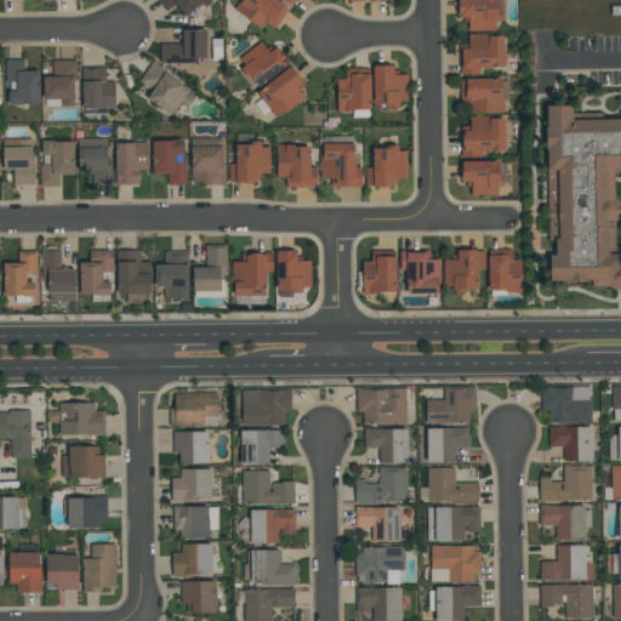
[(209,0),(211,3),(205,7),(203,3),(183,17),(175,5),(166,11),(158,0),(209,0)]
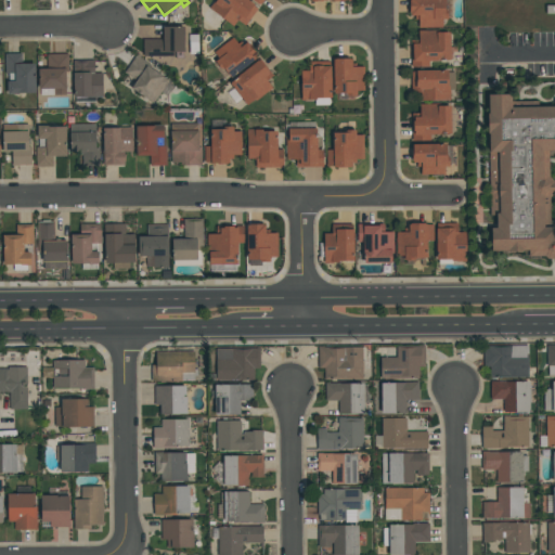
[(209,8),(214,0),(247,0),(254,4),(254,5),(257,9),(244,26),(237,21),(233,26),(209,8)]
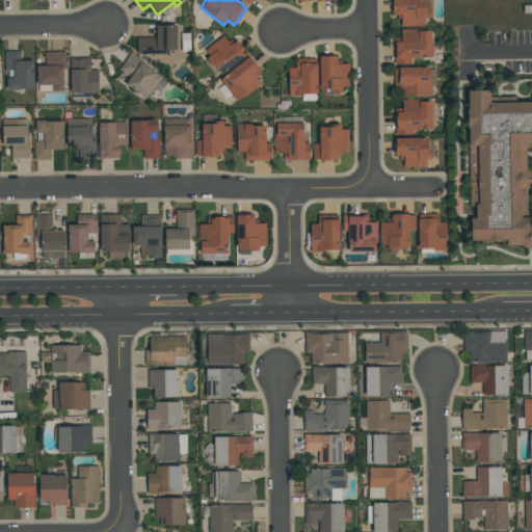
[(393,15),(393,11),(392,11),(392,0),(432,0),(433,17),(428,17),(428,19),(424,19),(424,26),(401,26),(401,19),(397,19),(397,15),(393,15)]
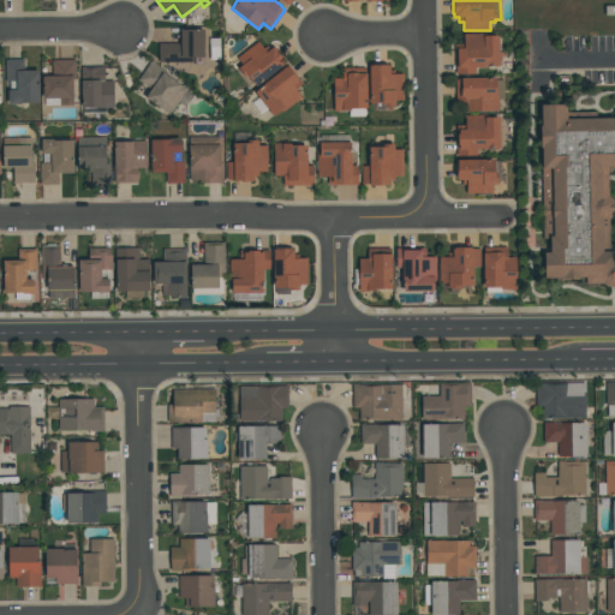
[(204,29),(204,58),(193,58),(193,63),(159,63),(159,43),(180,43),(180,29),(204,29)]
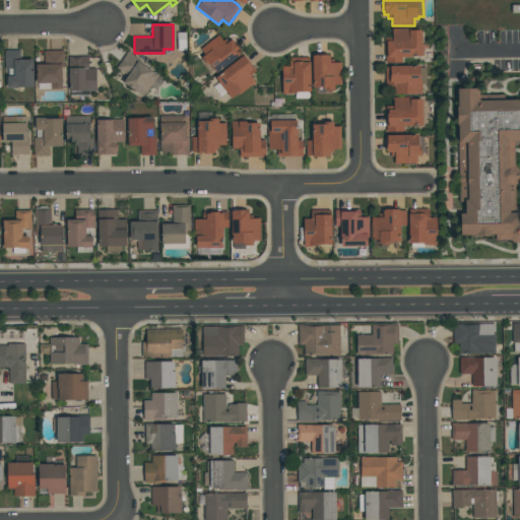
[(385,63),(385,50),(386,50),(386,41),(392,41),(392,27),(411,27),(411,30),(421,30),(421,56),(410,56),(410,57),(402,57),(402,63),(385,63)]
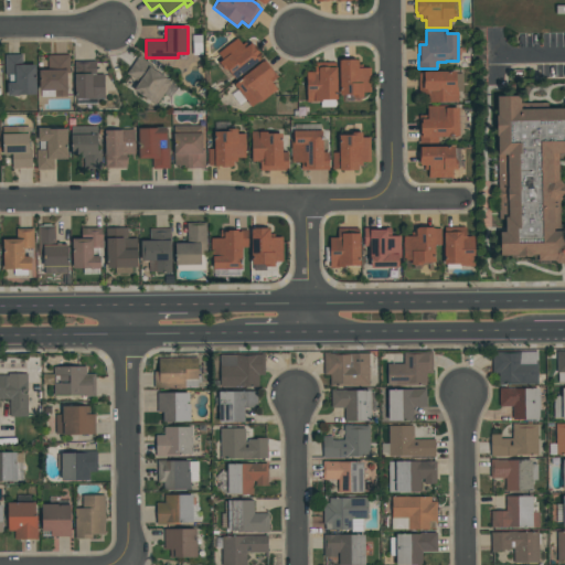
[(245,48),(251,43),(253,44),(254,44),(262,54),(260,55),(263,57),(235,80),(227,70),(224,70),(219,63),(223,60),(217,53),(237,39),(245,48)]
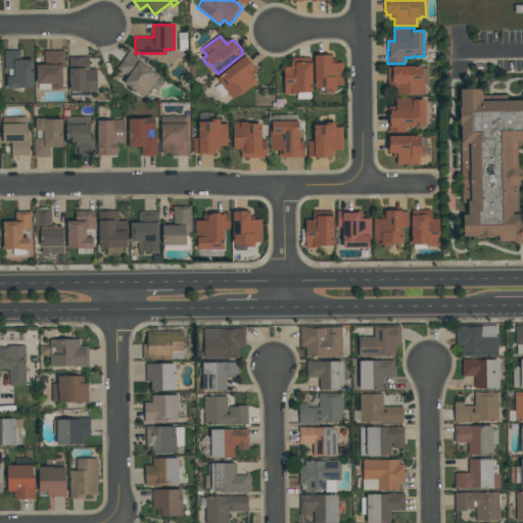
[(33,88),(17,88),(17,89),(6,89),(6,77),(8,77),(8,69),(4,69),(4,50),(21,50),(21,59),(33,59),(33,88)]
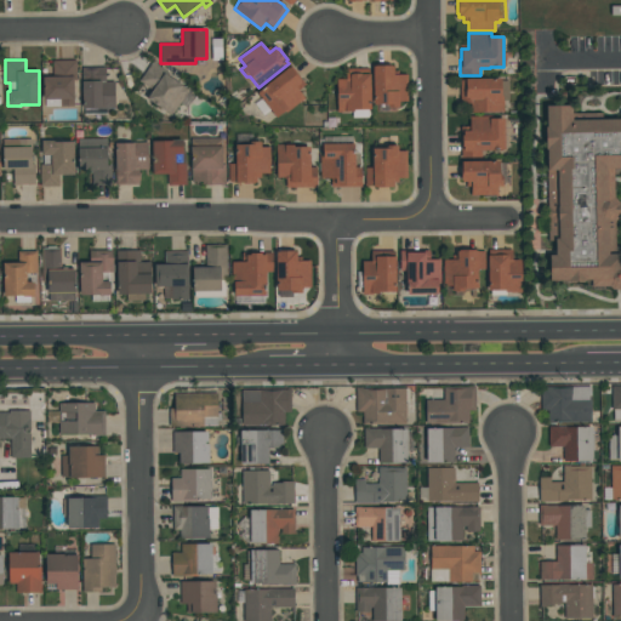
[(74,106),(45,106),(45,100),(43,100),(43,77),(52,77),(52,61),(77,61),(77,80),(74,80),(74,106)]
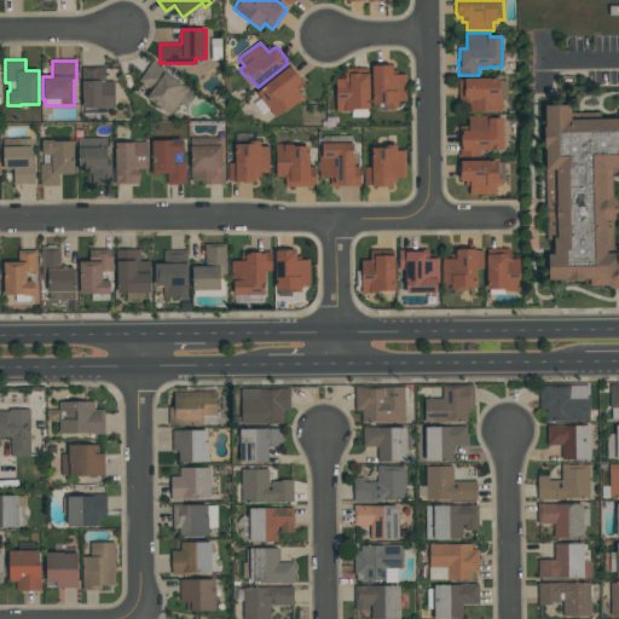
[(171,116),(145,98),(151,90),(138,81),(152,61),(172,75),(169,77),(189,91),(171,116)]
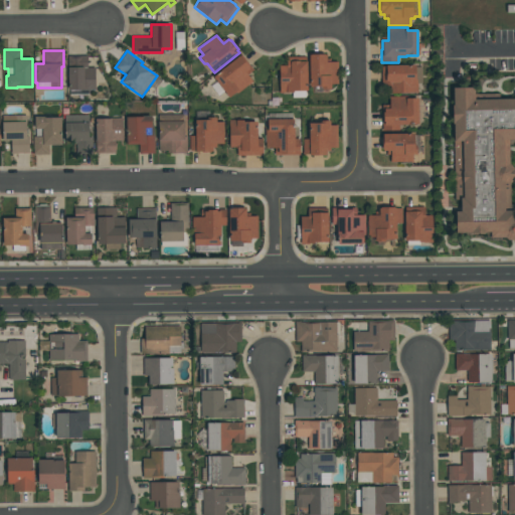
[(326,54),(326,58),(330,58),(330,62),(338,62),(338,84),(331,84),(331,89),(322,89),(320,87),(309,87),(309,54),(326,54)]
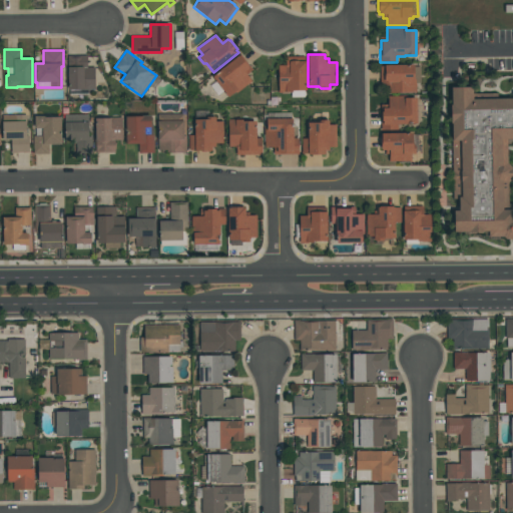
[(94,67),(94,90),(67,90),(67,55),(87,55),(87,67),(94,67)]
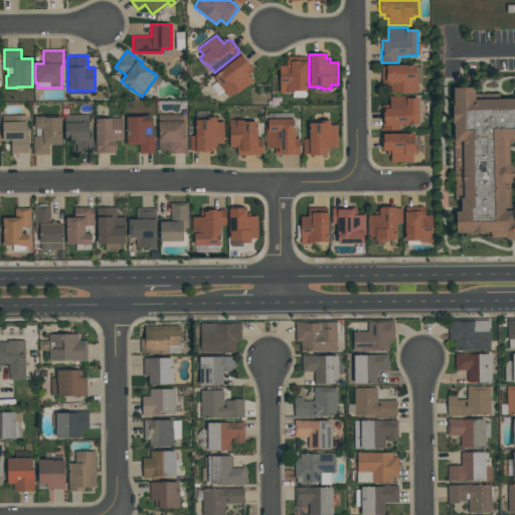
[(253,70),(247,75),(252,81),(236,94),(235,93),(228,98),(224,92),(218,97),(210,87),(216,81),(213,77),(221,70),(221,69),(240,55),(245,62),(247,61),(253,70)]
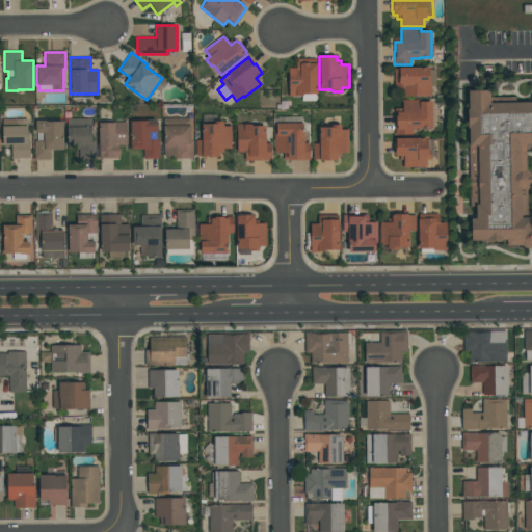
[(289,68),(296,68),(296,58),(317,58),(317,63),(317,94),(315,94),(315,101),(302,101),(302,97),(289,97),(289,68)]
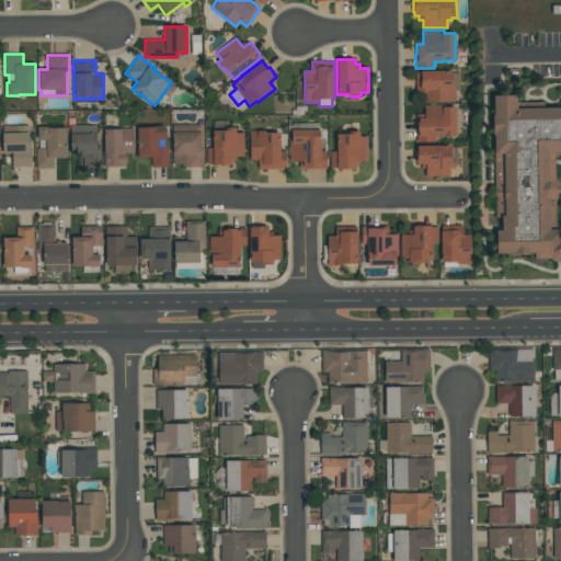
[(459,72),(459,90),(456,90),(456,102),(425,102),(425,94),(415,94),(415,72),(421,72),(421,70),(453,70),(453,72),(459,72)]
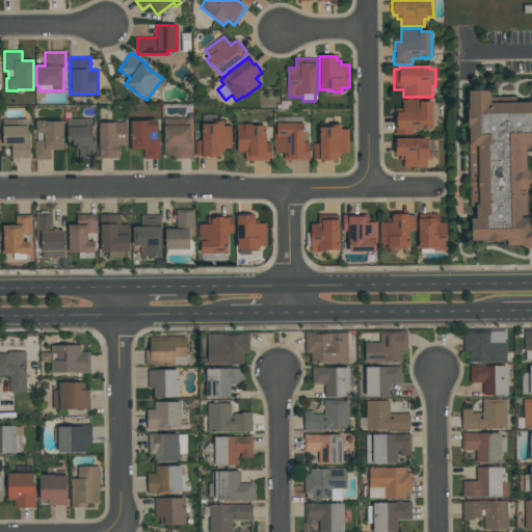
[(469,89),(471,241),(531,240),(531,211),(528,211),(526,189),(531,183),(531,175),(531,176),(525,171),(524,144),(531,144),(531,102),(490,103),(490,89),(469,89)]
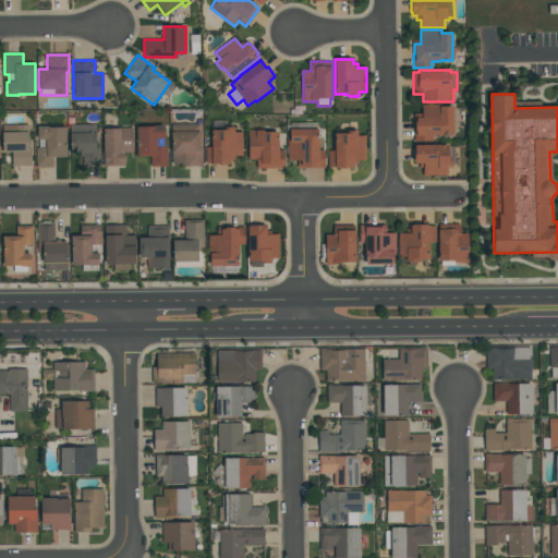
[(414,113),(422,113),(422,105),(443,105),(443,106),(453,106),(453,135),(433,135),(433,142),(414,142),(414,113)]
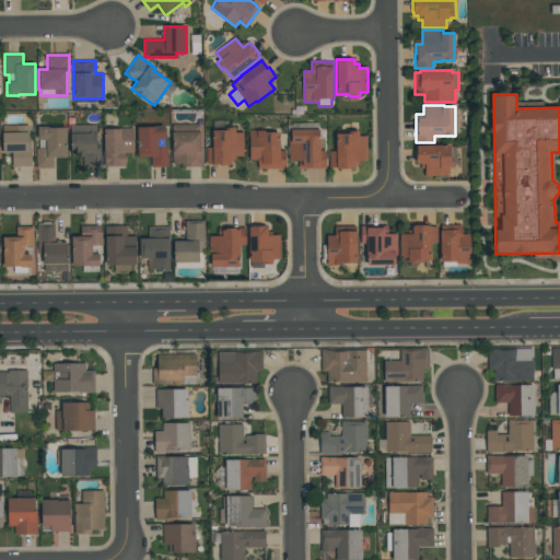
[(231,165),(212,165),(212,164),(206,164),(206,148),(212,148),(212,130),(213,120),(228,120),(228,127),(235,127),(235,132),(243,132),(243,156),(236,156),(236,161),(231,161),(231,165)]
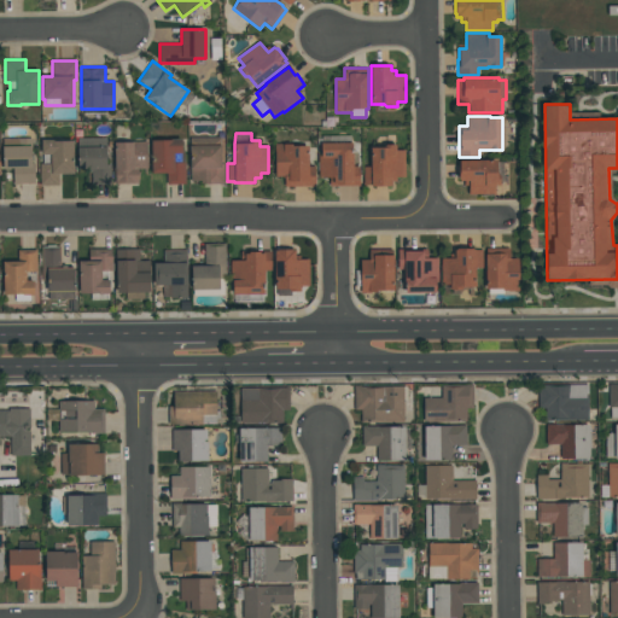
[(360,186),(330,186),(330,178),(319,178),(319,155),(321,155),(321,143),(322,143),(322,135),(351,135),(351,143),(353,143),(353,167),(360,167),(360,186)]
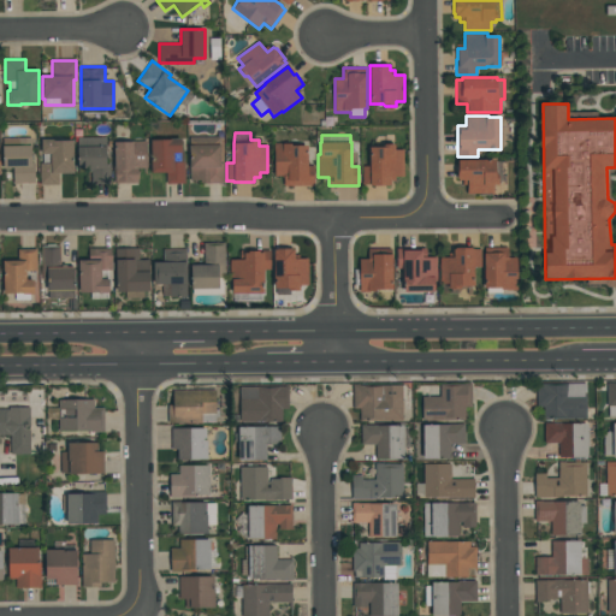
[(13,184),(13,169),(3,169),(3,137),(31,137),(31,163),(35,163),(35,184),(13,184)]
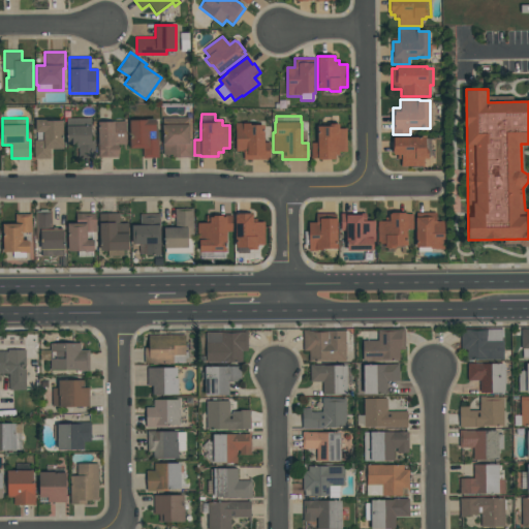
[(66,146),(66,118),(91,118),(91,141),(95,141),(95,157),(79,157),(78,145),(66,146)]
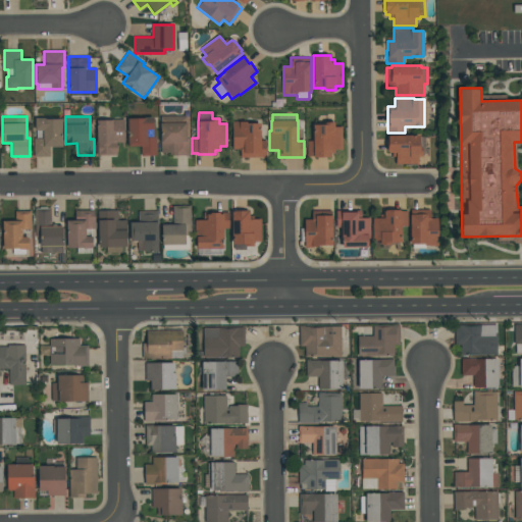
[(160,153),(160,116),(187,116),(187,138),(190,138),(190,155),(174,155),(168,155),(168,153),(160,153)]
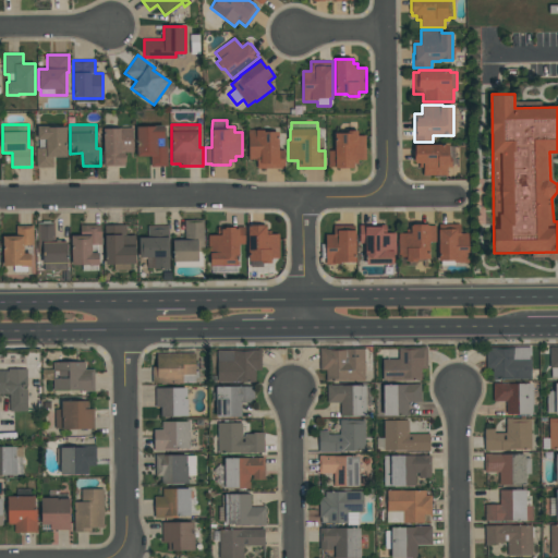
[(164,125),(164,136),(166,136),(166,146),(168,146),(168,167),(150,167),(150,156),(136,156),(136,126),(156,126),(156,125),(164,125)]
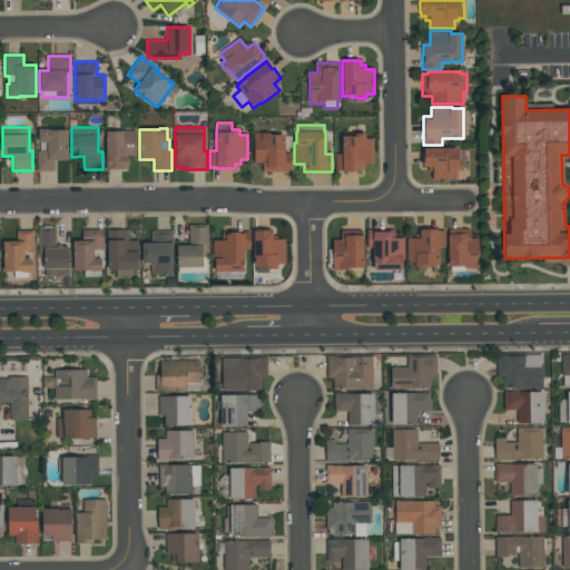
[(68,160),(55,160),(55,170),(37,170),(37,150),(39,150),(39,143),(38,143),(38,129),(51,129),(51,130),(68,130),(68,160)]
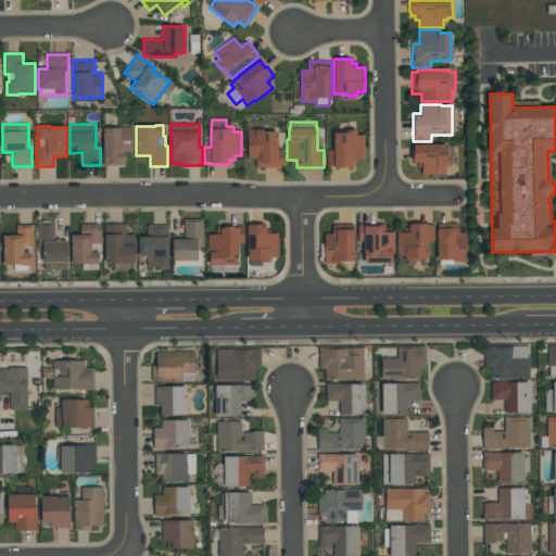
[(103,165),(103,153),(103,128),(118,128),(118,127),(133,127),(133,152),(125,152),(125,165),(124,165),(103,165)]
